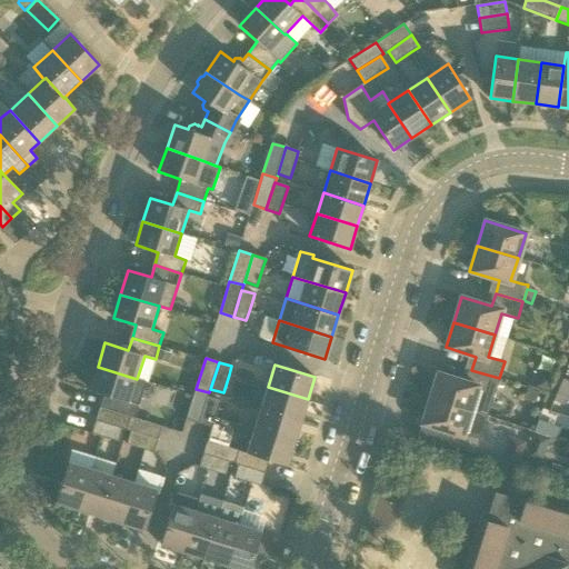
[(137,380),(137,379),(98,367),(90,390),(111,397),(108,409),(131,417),(137,419),(140,406),(138,405),(146,382),(137,380)]
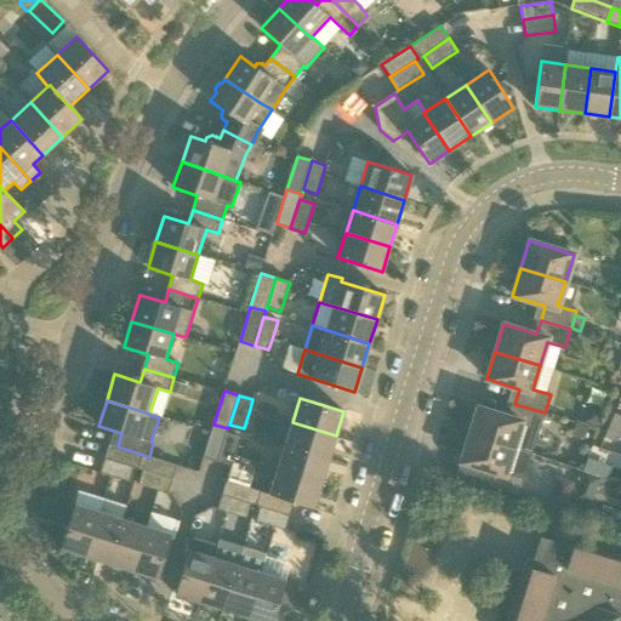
[(478,408),(469,434),(531,455),(545,412),(514,404),(511,417),(478,408)]
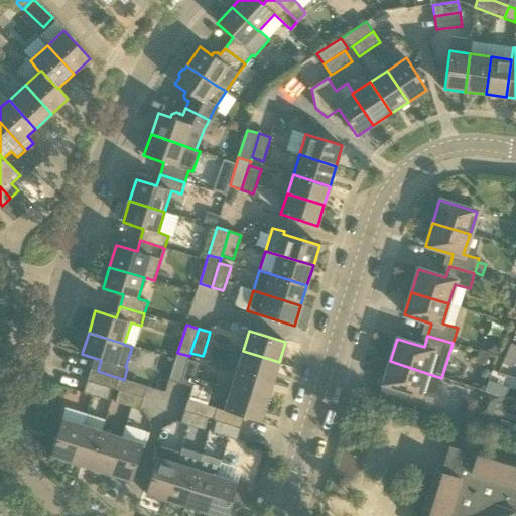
[(515,357),(515,354),(515,346),(510,344),(506,354),(515,357)]
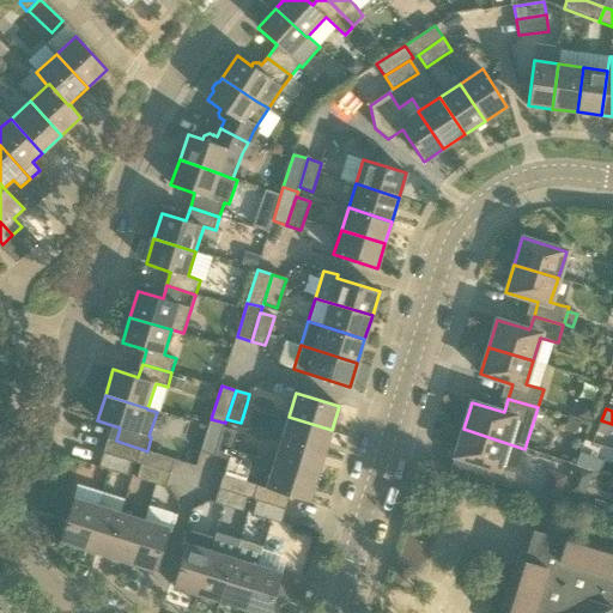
[(323,454),(332,430),(289,417),(281,441),(323,454)]
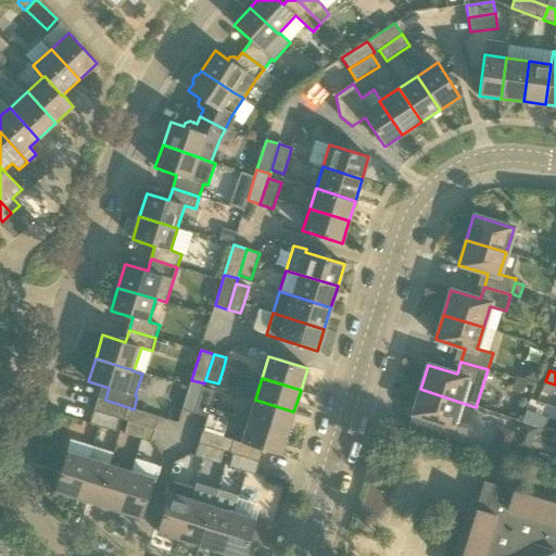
[(194,414),(203,388),(204,383),(191,380),(181,411),(194,414)]
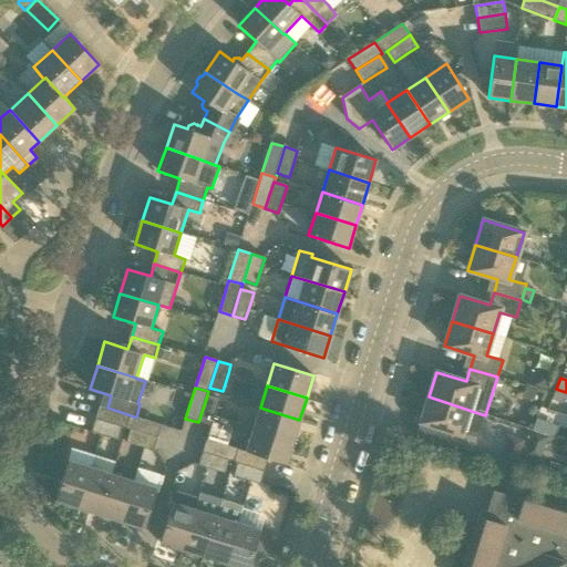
[(562,403),(566,392),(556,389),(552,399),(562,403)]
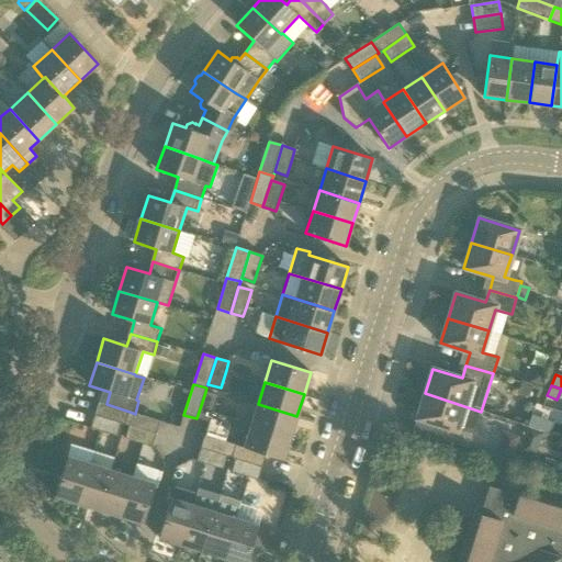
[(210,423),(212,413),(217,396),(205,392),(197,418),(210,423)]
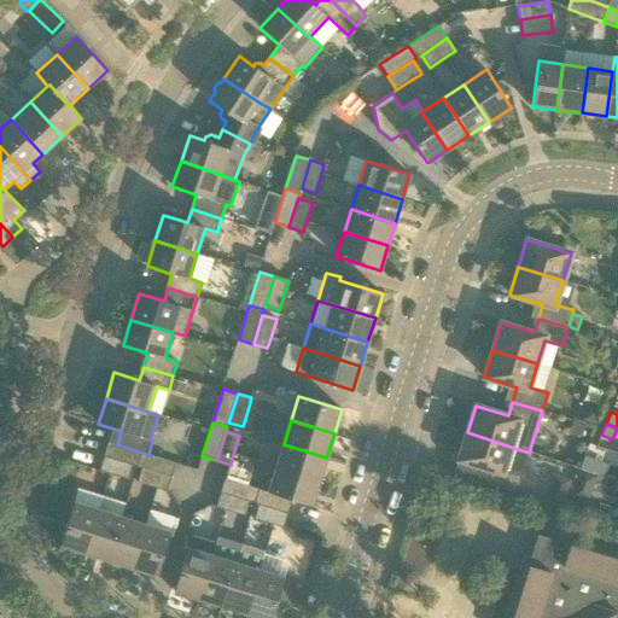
[(517,494),(529,453),(467,432),(459,460),(462,461),(459,474),(454,473),(454,474),(517,494)]
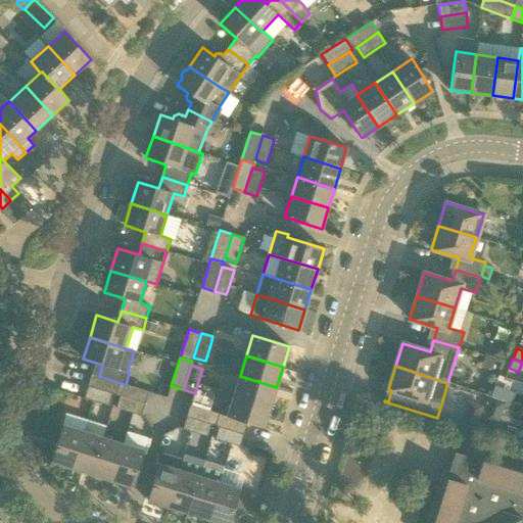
[(121,383),(99,376),(92,374),(88,387),(114,395),(116,395),(121,383)]
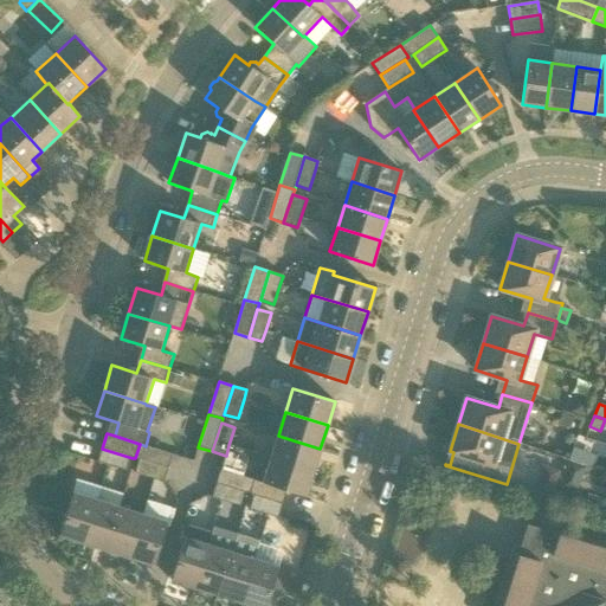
[(313,471),(320,449),(278,436),(271,458),(313,471)]
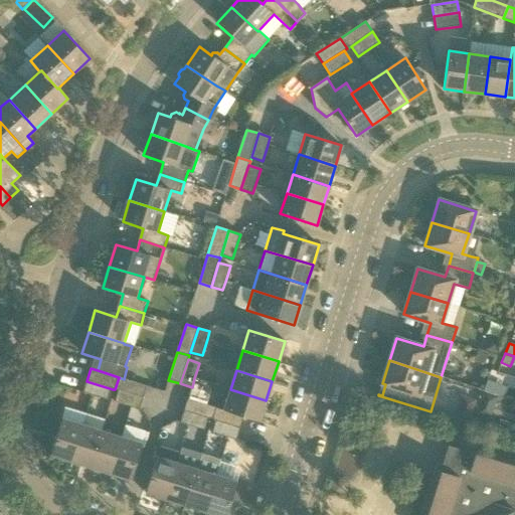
[(148,386),(124,379),(119,377),(115,389),(120,391),(145,399),(148,386)]
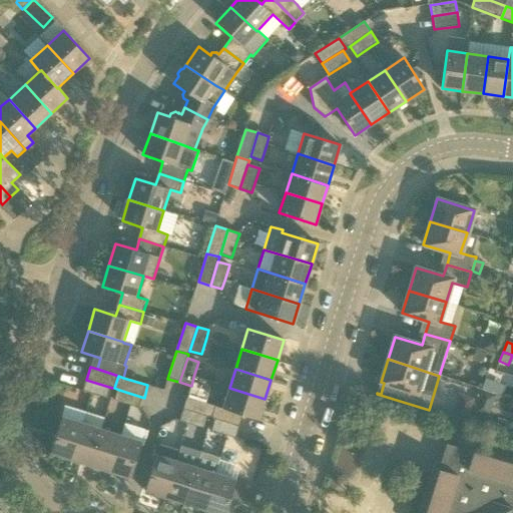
[(109,399),(112,388),(86,380),(82,391),(109,399)]
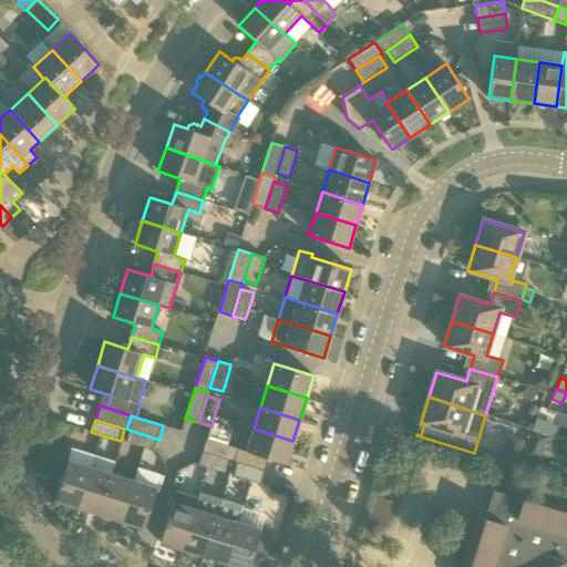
[(542,434),(546,423),(536,420),(532,431),(542,434)]
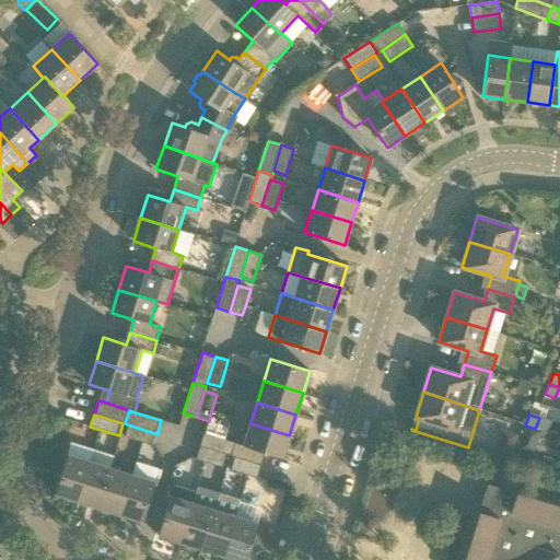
[(282,458),(289,435),(251,423),(243,445),(265,453),(282,458)]
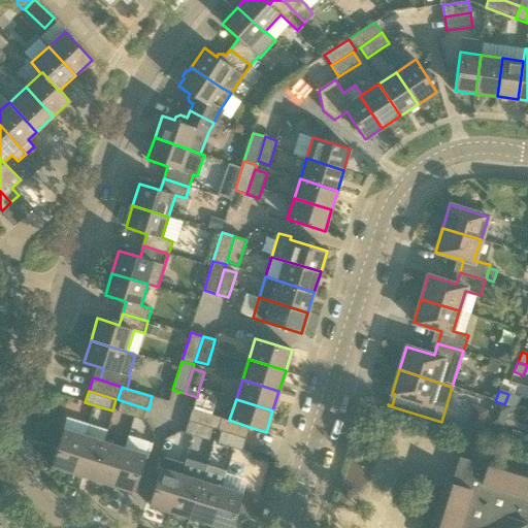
[(144,420),(149,409),(123,401),(120,413),(144,420)]
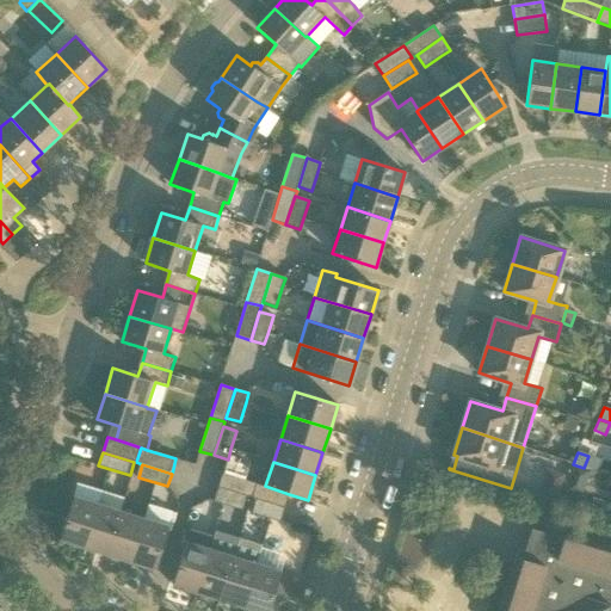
[(579,480),(584,468),(573,464),(568,475),(579,480)]
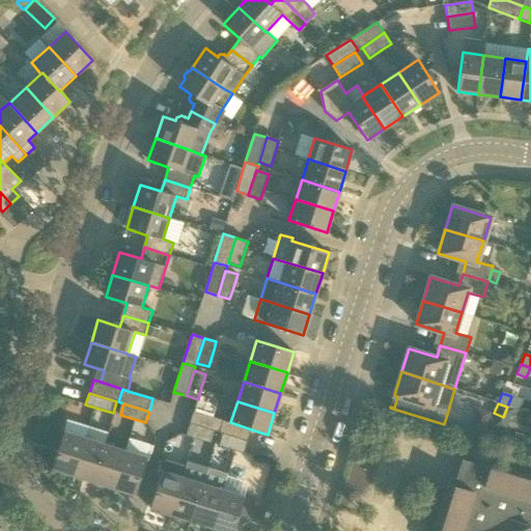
[(476,408),(469,429),(483,435),(491,413),(476,408)]
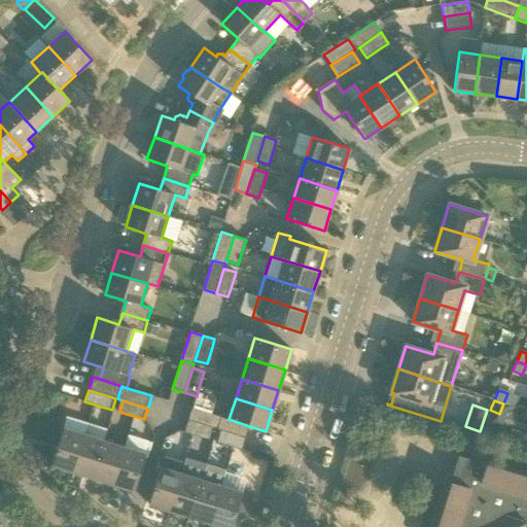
[(217,429),(221,417),(192,408),(188,420),(213,428),(217,429)]
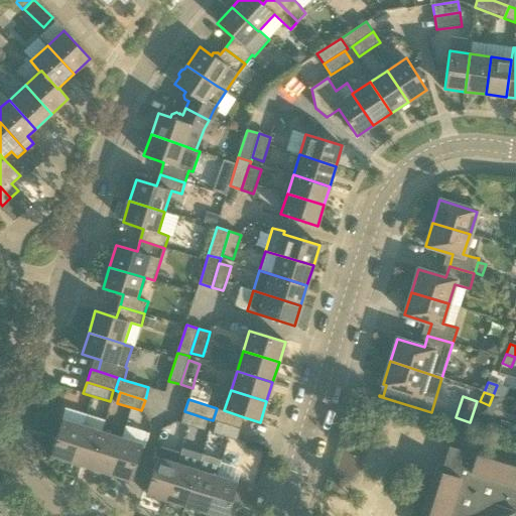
[(244,417),(224,410),(217,408),(213,420),(217,421),(241,428),(244,417)]
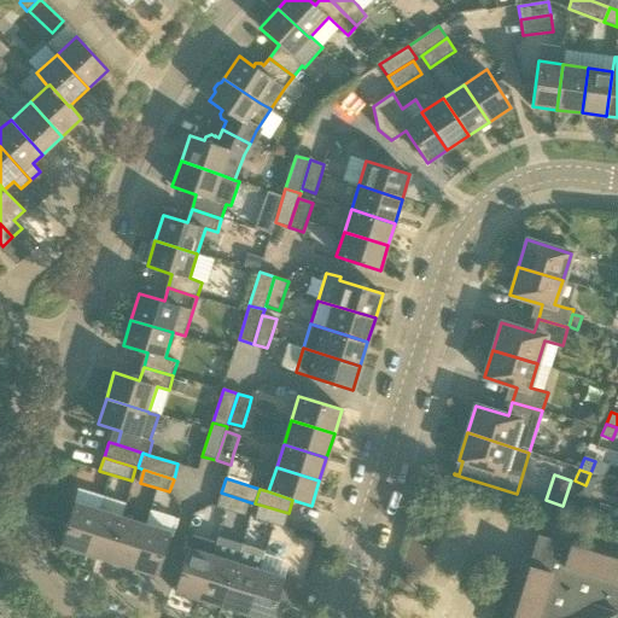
[(245,516),(250,502),(221,493),(216,507),(245,516)]
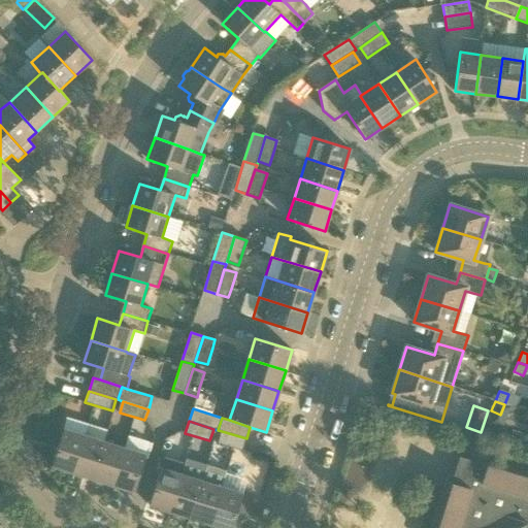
[(72,472),(84,435),(63,429),(52,466),(72,472)]
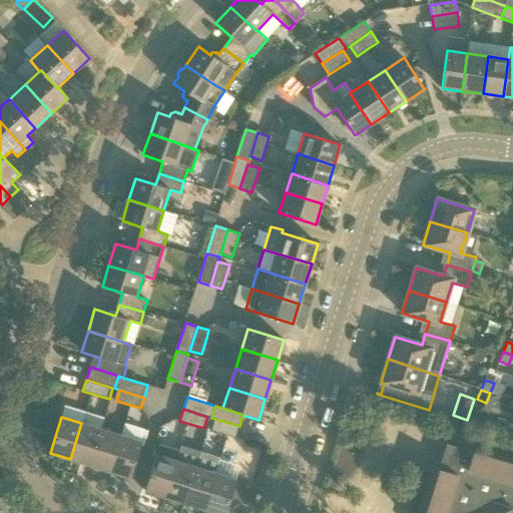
[(235,438),(239,426),(215,419),(211,431),(235,438)]
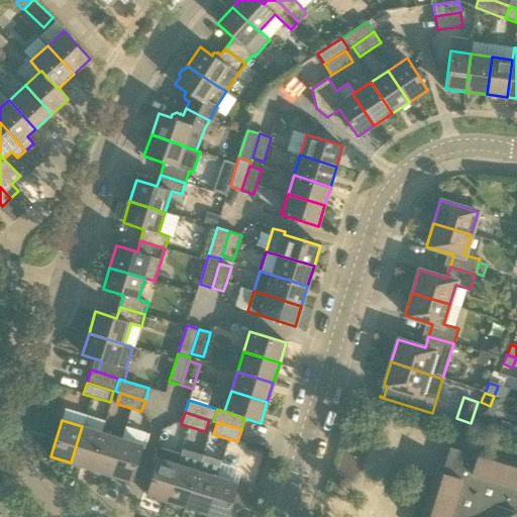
[(91,470),(102,433),(82,426),(71,462),(91,470)]
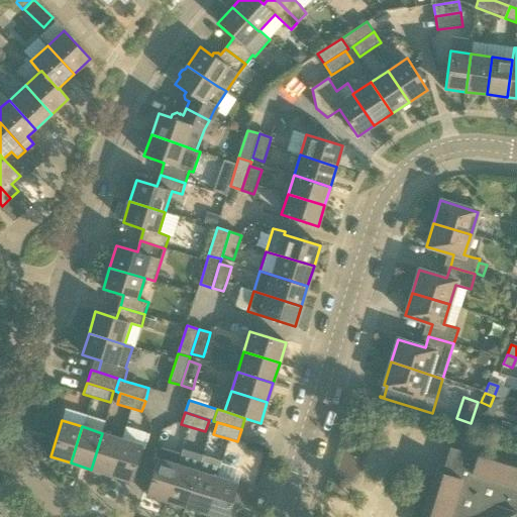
[(127,427),(124,436),(143,440),(145,431),(127,427)]
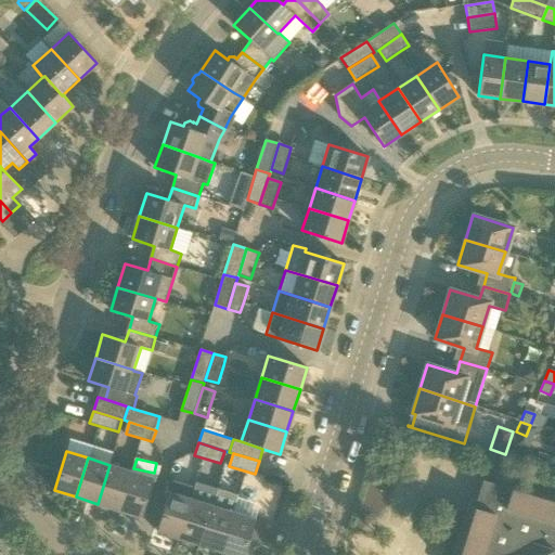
[(118,511),(130,472),(110,465),(98,504),(118,511)]
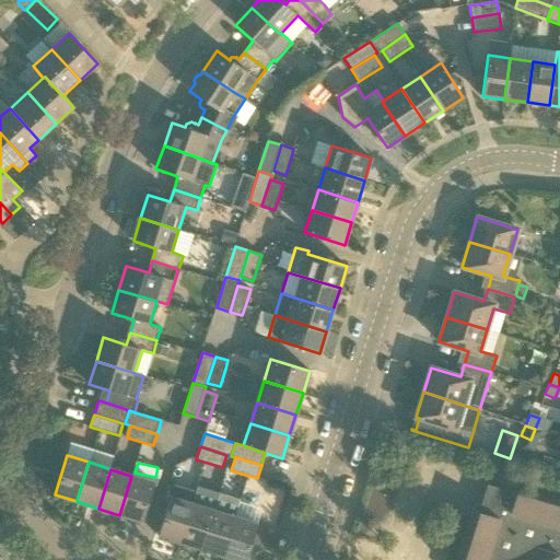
[(131,476),(119,515),(142,522),(154,482),(131,476)]
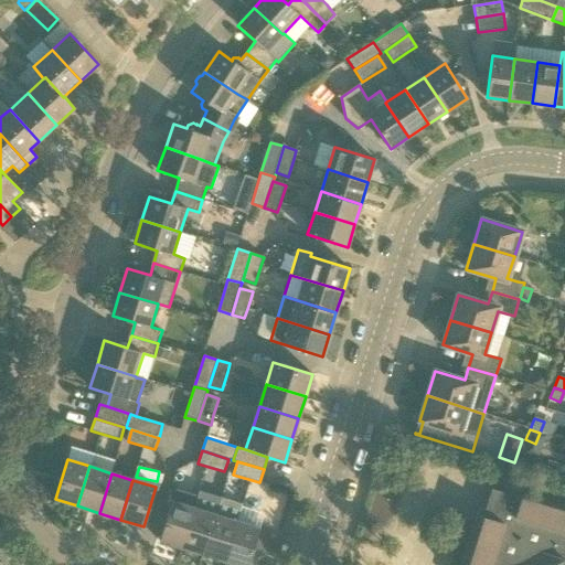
[(564,564),(564,503),(507,486),(504,493),(492,489),(486,509),(479,508),(460,564),(564,564)]
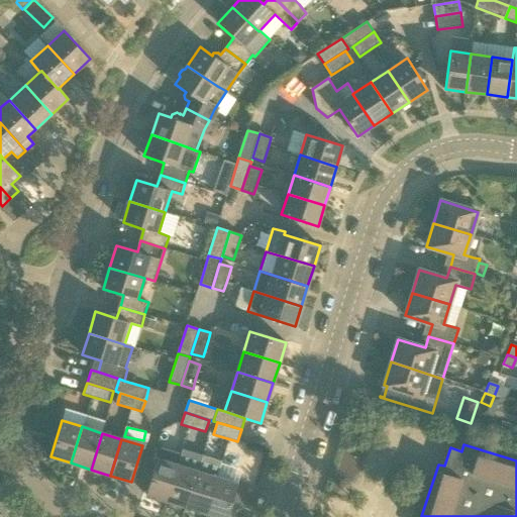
[(161,459),(164,450),(156,448),(151,462),(156,463),(145,495),(167,501),(178,464),(161,459)]
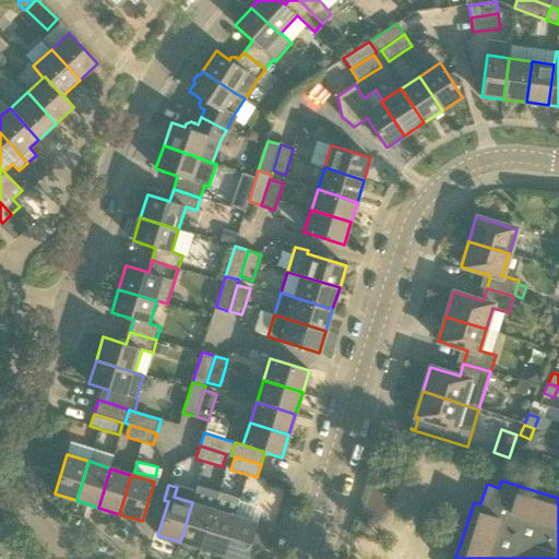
[(235,516),(234,515),(239,499),(218,492),(213,509),(201,548),(223,555),(235,516)]
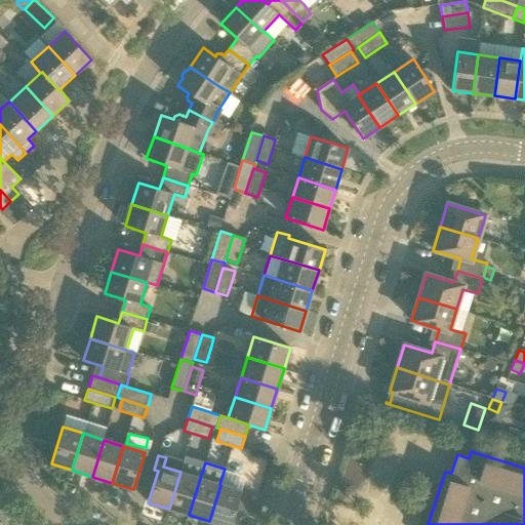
[(189,515),(200,478),(180,472),(169,509),(189,515)]
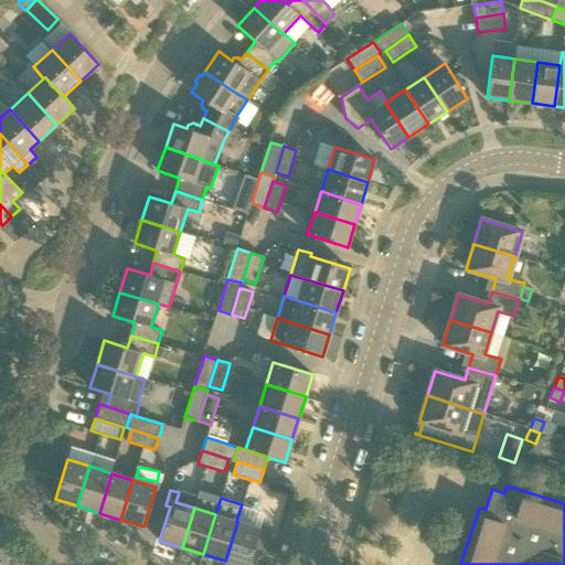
[(237,522),(225,561),(237,564),(247,564),(259,529),(237,522)]
